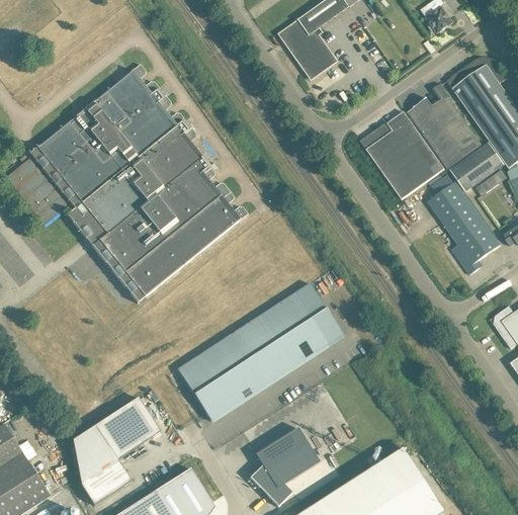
[(322,0),(277,32),(311,79),(337,60),(319,33),(322,30),(319,26),(348,6),(343,0),(322,0)]
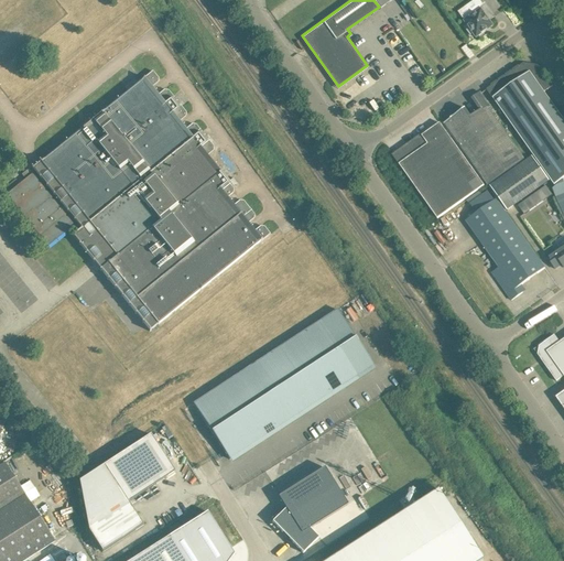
[(472,10),(474,12),(465,18),(468,22),(465,24),(470,32),(474,30),(477,34),(494,23),(489,18),(495,13),(485,0),(472,10)]
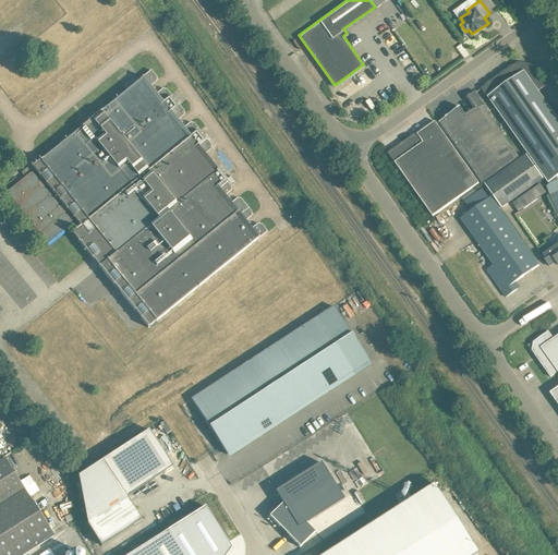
[(482,85),(529,153),(549,181),(557,173),(557,116),(538,88),(547,82),(533,62),(528,67),(523,65),(519,60),(482,85)]
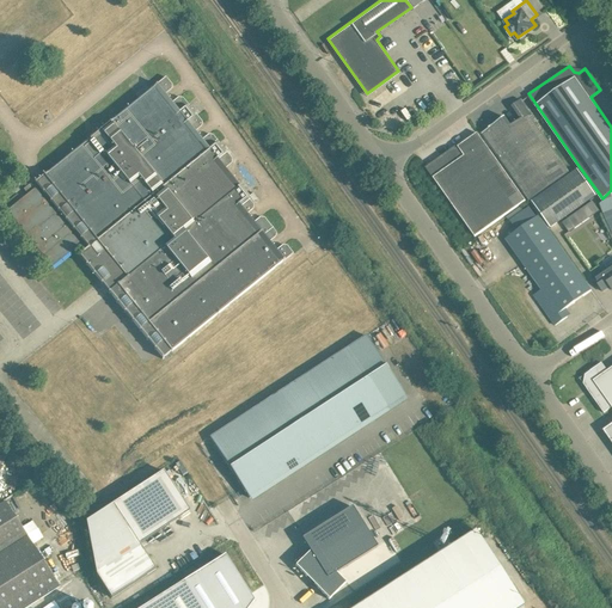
[(275,234),(276,229),(264,215),(259,214),(254,220),(246,212),(252,206),(254,202),(248,195),(249,194),(240,183),(239,183),(225,166),(232,160),(232,157),(226,148),(224,149),(218,141),(219,140),(213,133),(208,131),(202,137),(195,128),(201,123),(202,120),(195,111),(194,112),(188,104),(189,103),(183,96),(178,94),(172,100),(165,91),(171,86),(172,81),(165,74),(36,179),(89,244),(78,252),(163,356),(172,348),(282,258),(283,259),(285,258),(285,257),(293,251),(287,243),(282,243),(276,247),(269,239),(275,234)]
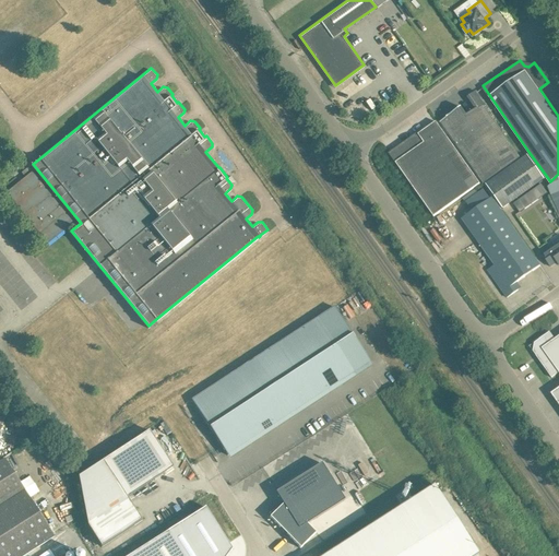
[(462,105),(440,119),(483,181),(520,155),(485,104),(487,103),(483,97),(476,89),(467,95),(476,106),(467,113),(467,114),(462,105)]
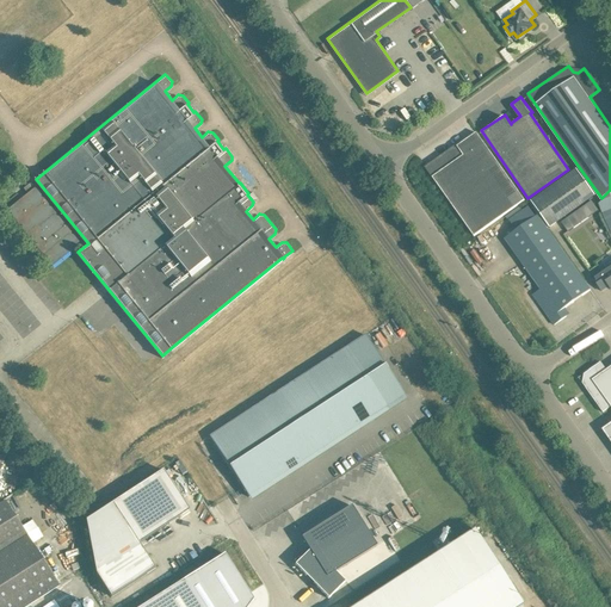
[(458,144),(454,148),(451,146),(425,165),(474,234),(525,198),(476,130),(457,143),(458,144)]
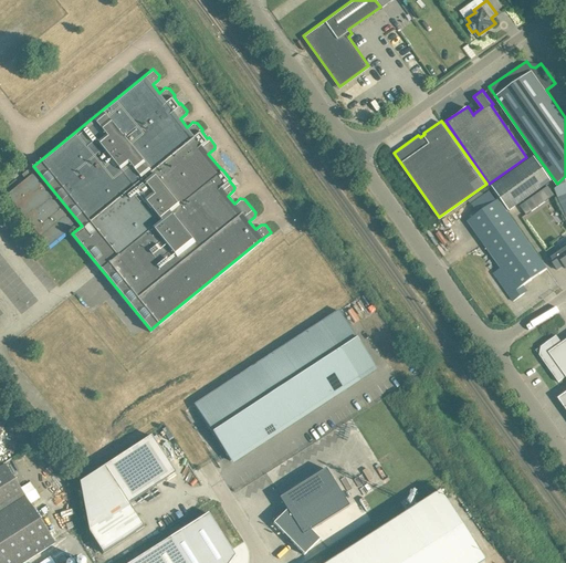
[(492,184),(510,208),(552,178),(534,154),(492,184)]
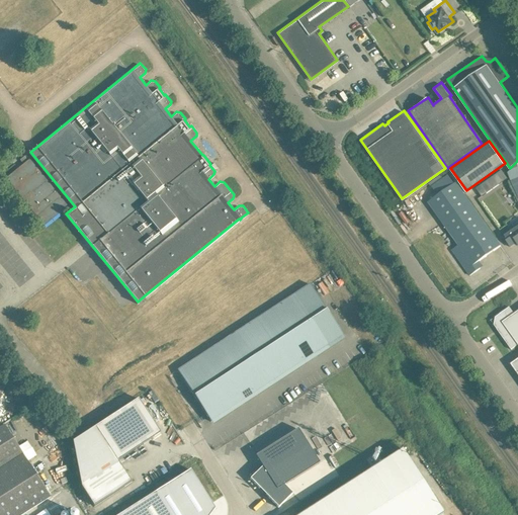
[(28,157),(6,176),(45,223),(68,203),(29,156),(28,157)]
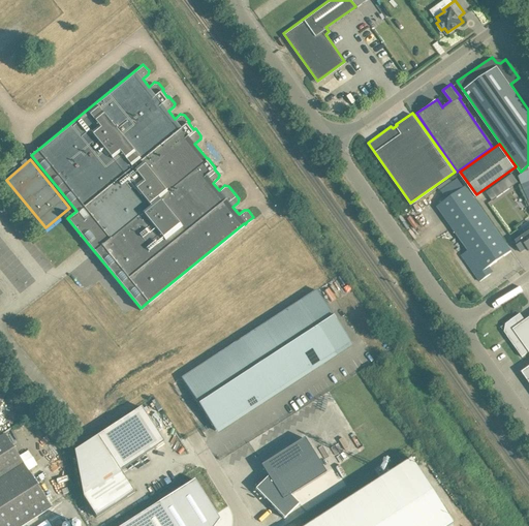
[(528,165),(519,175),(523,185),(528,182),(528,165)]
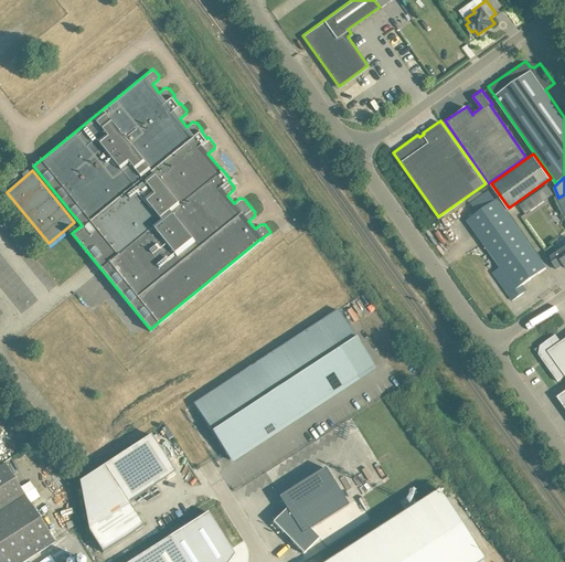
[(547,183),(537,190),(544,199),(553,192),(547,183)]
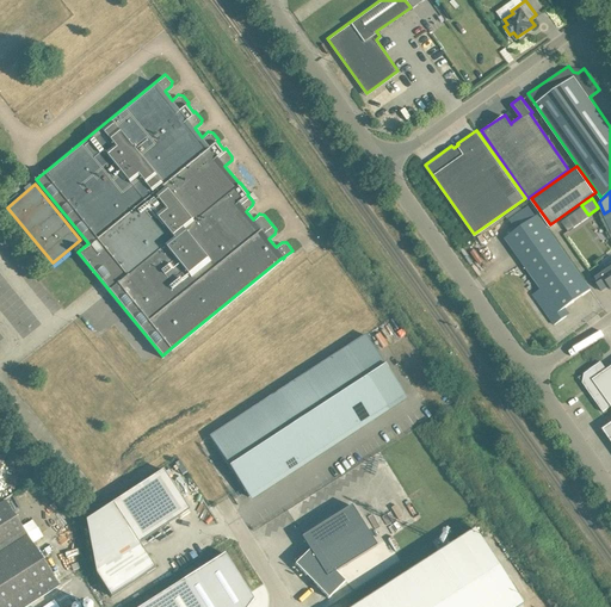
[(541,286),(534,292),(555,322),(567,314),(567,308),(566,305),(591,287),(584,278),(538,212),(505,236),(541,286)]
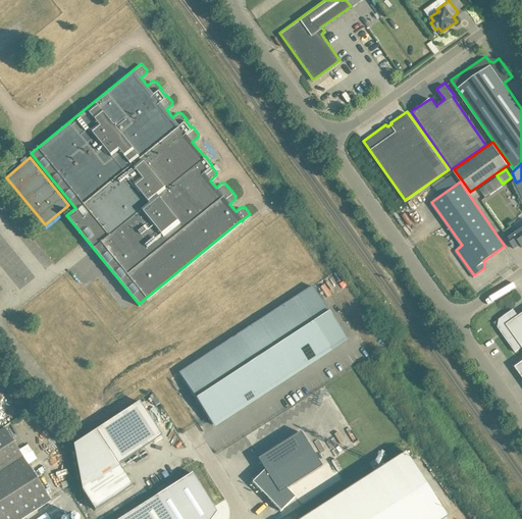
[(484,185),(480,188),(485,196),(490,193),(484,185)]
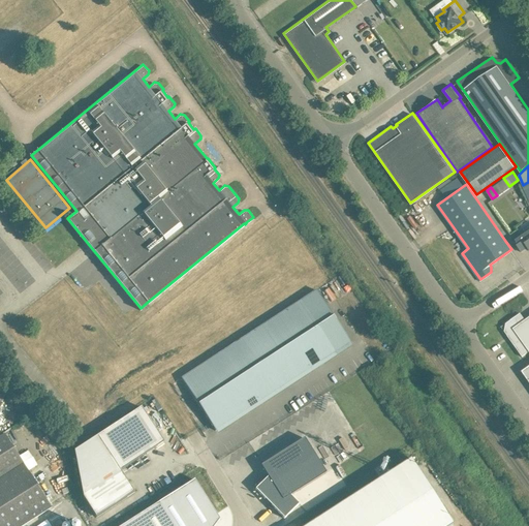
[(528,226),(514,239),(521,249),(527,245),(528,248),(528,226)]
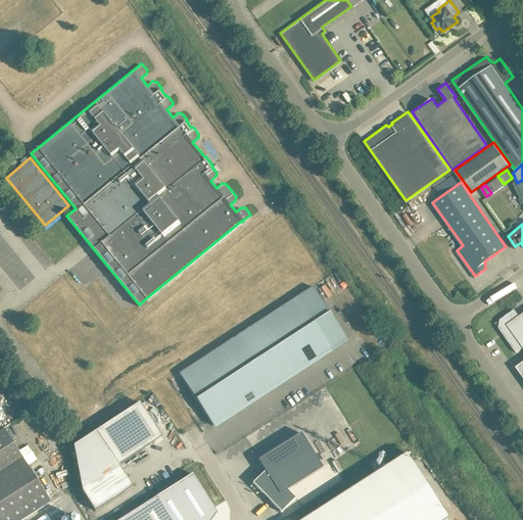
[(312,284),(217,347),(179,372),(212,423),(250,398),(345,335),(312,284)]
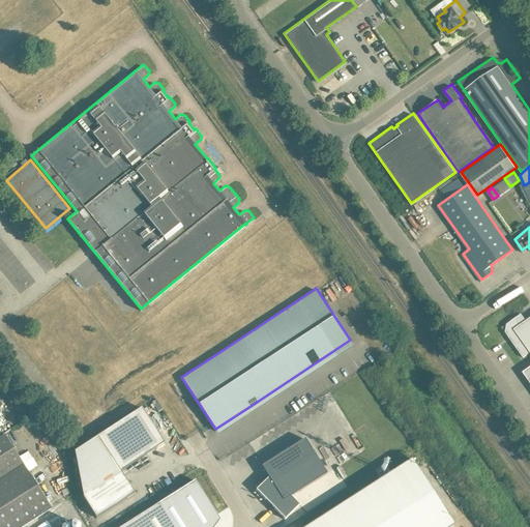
[(529,364),(523,371),(524,373),(529,368),(529,316),(526,319),(522,312),(506,322),(505,330),(523,355),(529,350),(529,364)]
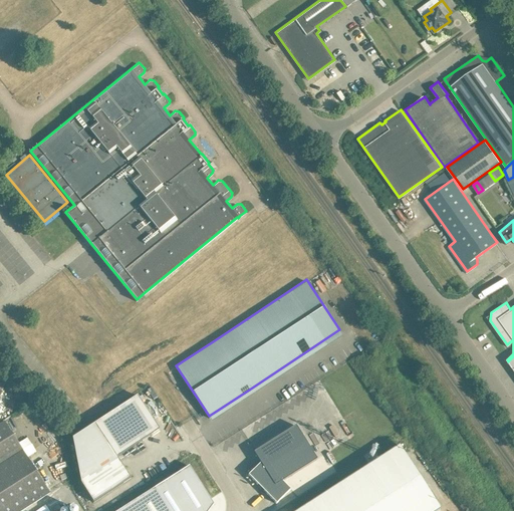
[(94,421),(83,429),(72,435),(80,480),(94,501),(131,477),(116,456),(160,428),(137,394),(94,421)]
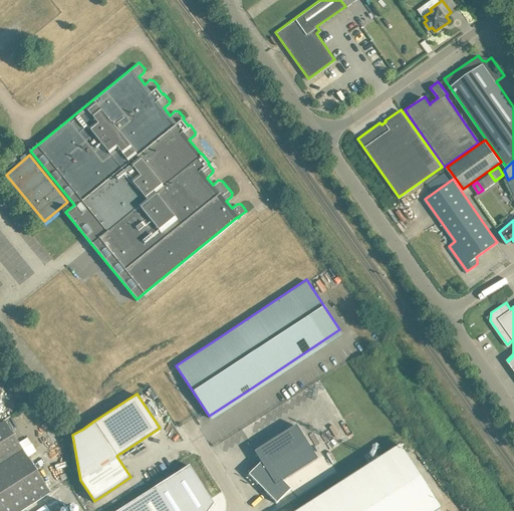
[(0,510),(17,510),(50,490),(4,419),(0,422),(0,510)]
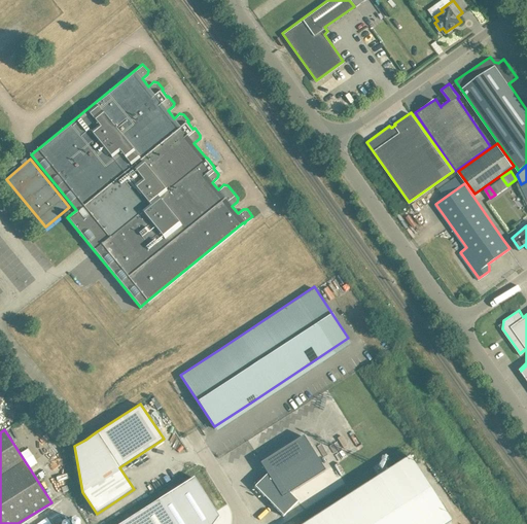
[(325,468),(303,433),(260,461),(267,472),(266,474),(257,479),(258,481),(254,484),(283,514),(297,499),(288,491),(325,468)]
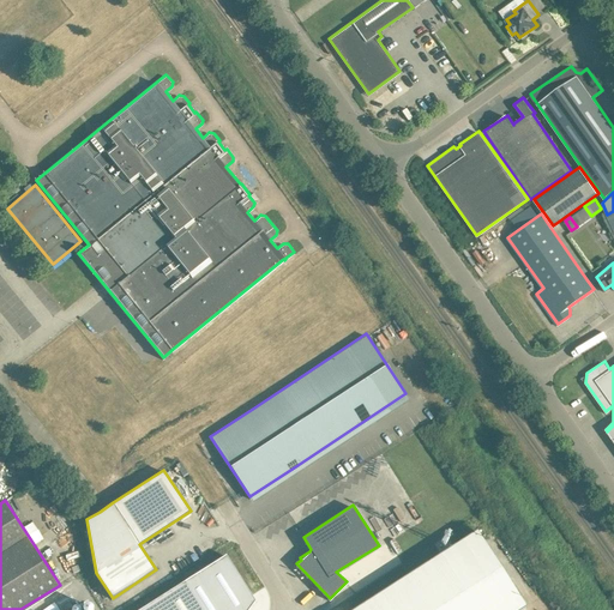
[(349,609),(518,609),(525,605),(476,529),(349,609)]
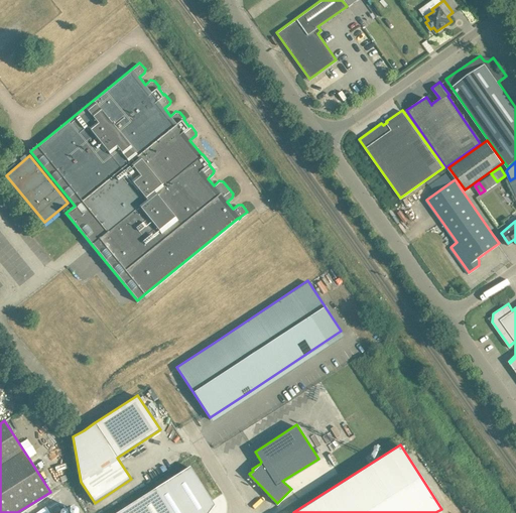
[(172,512),(157,487),(115,512),(172,512)]
